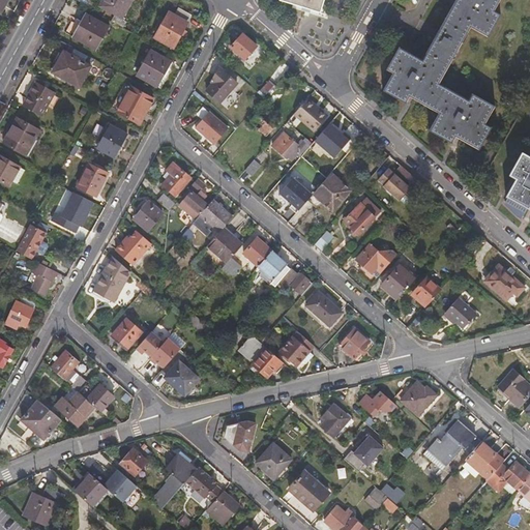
[(8,0),(0,0),(0,12),(0,13),(8,0)]
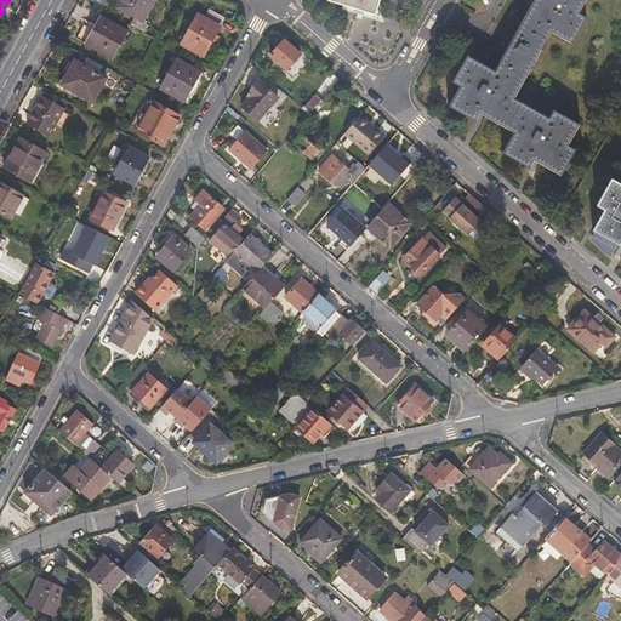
[(129,23),(142,30),(146,23),(142,21),(153,0),(118,0),(117,4),(134,13),(129,23)]
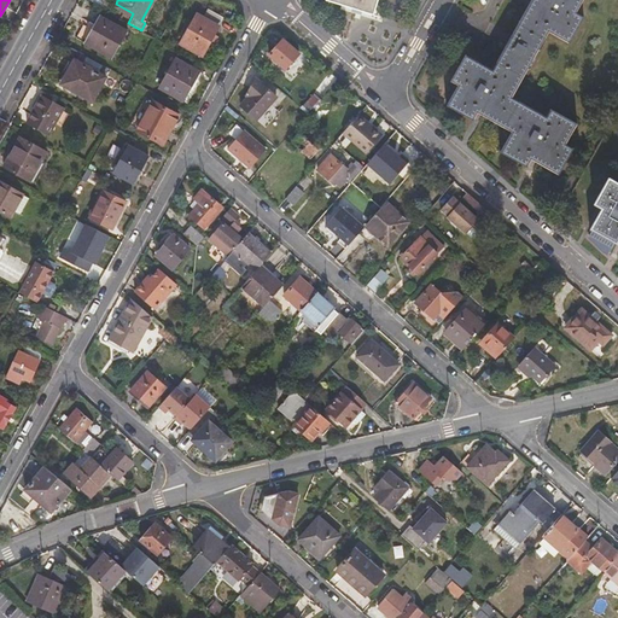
[(331,0),(331,4),(377,19),(383,0),(331,0)]
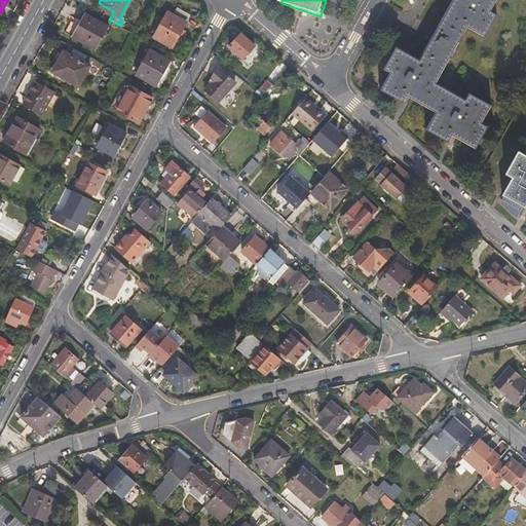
[(525,0),(452,0),(456,2),(421,64),(399,50),(385,73),(391,77),(382,94),(405,107),(409,101),(439,117),(428,134),(451,146),(454,141),(478,153),(491,130),(485,126),(493,110),(472,98),(468,104),(438,87),(468,32),(485,41),(498,19),(493,15),(500,0),(525,0)]
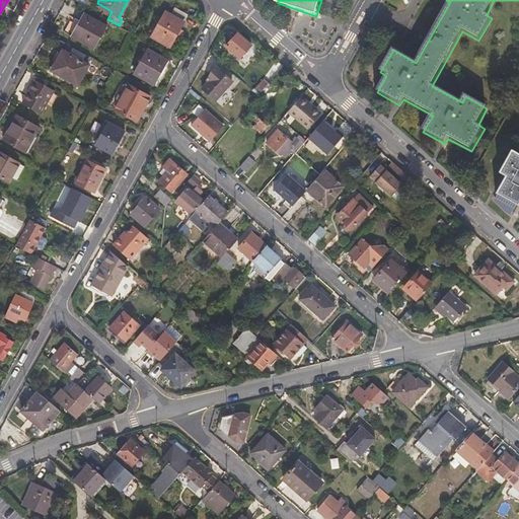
[(167,47),(184,14),(173,8),(169,15),(163,11),(150,36),(167,47)]
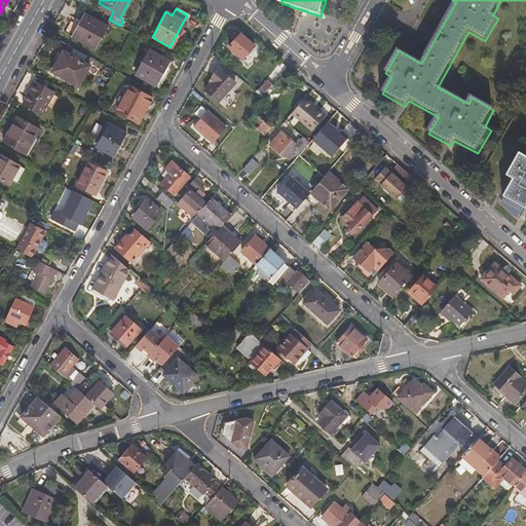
[(108,27),(84,13),(77,25),(71,22),(64,34),(94,50),(108,27)]
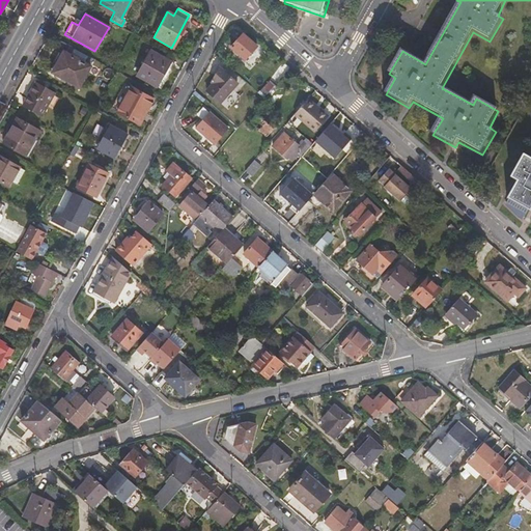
[(255,48),(242,36),(230,49),(244,60),(255,48)]
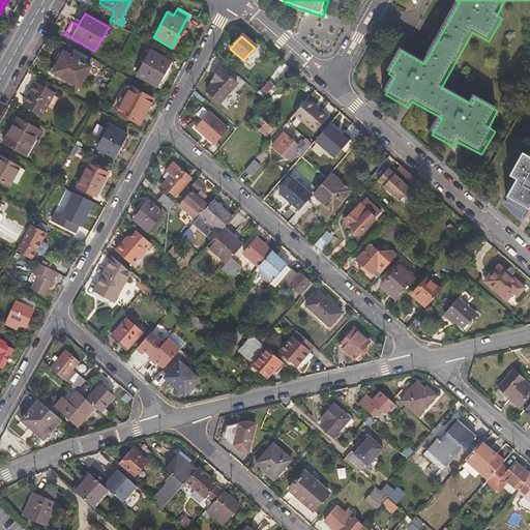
[(169,61),(149,51),(136,76),(154,87),(169,61)]
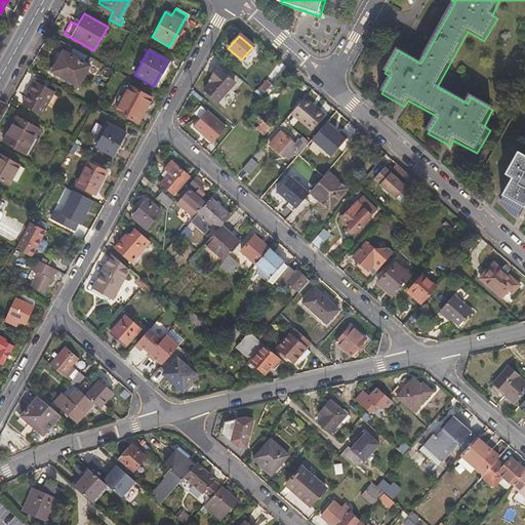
[(89,66),(64,51),(52,71),(78,86),(89,66)]
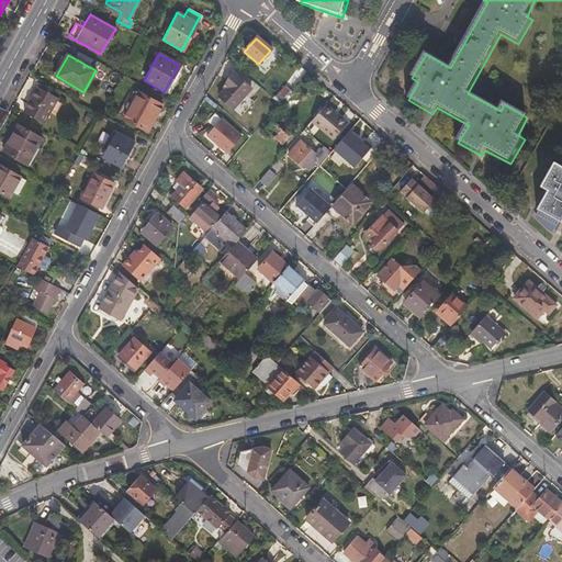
[(250,89),(236,76),(217,97),(233,110),(250,89)]
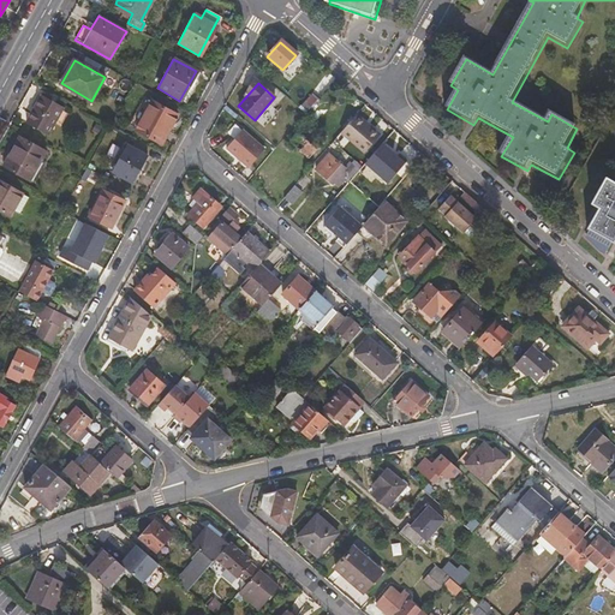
[(65,107),(45,95),(28,123),(48,135),(65,107)]
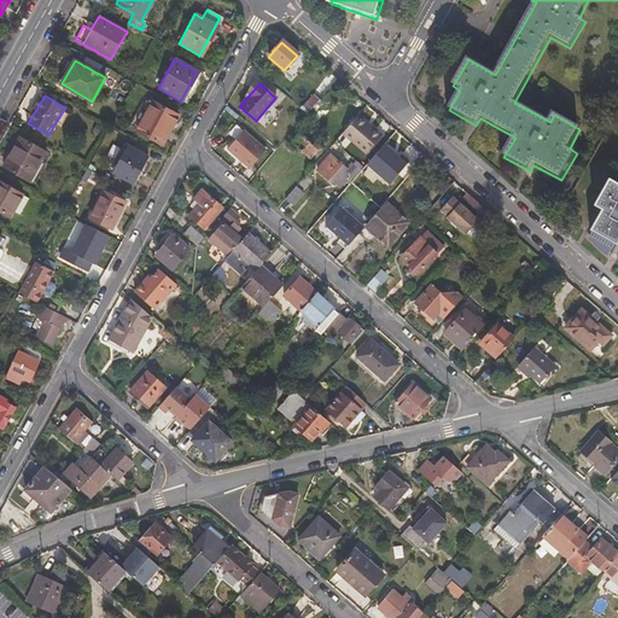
[(305,118),(318,105),(307,95),(302,100),(298,98),(291,105),(305,118)]
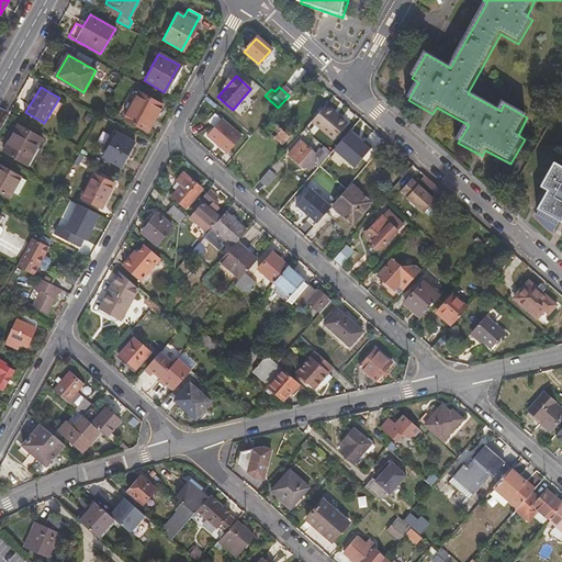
[(158,107),(138,94),(124,121),(144,132),(158,107)]
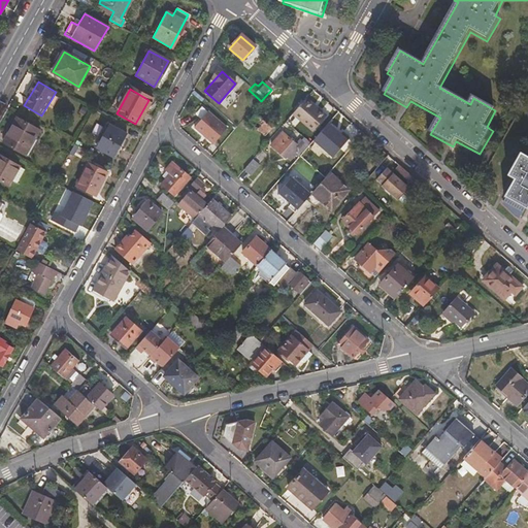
[(230,136),(237,128),(202,98),(191,112),(216,133),(221,127),(230,136)]
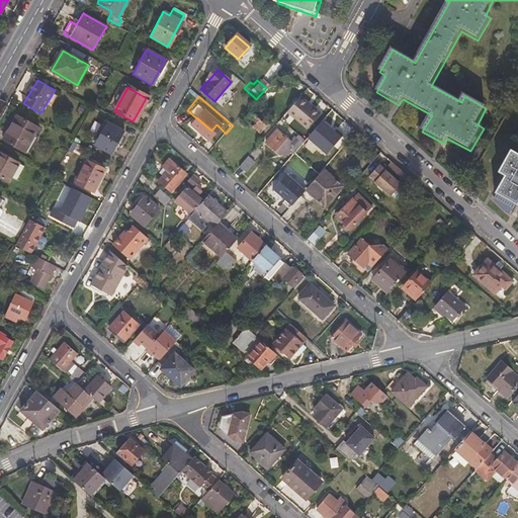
[(356,133),(332,111),(329,114),(353,137),(356,133)]
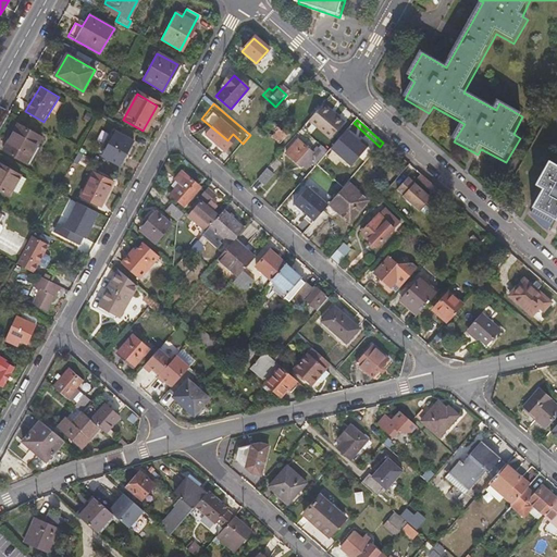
[(335,134),(341,138),(349,127),(353,124),(348,121),(345,124),(345,123),(335,134)]
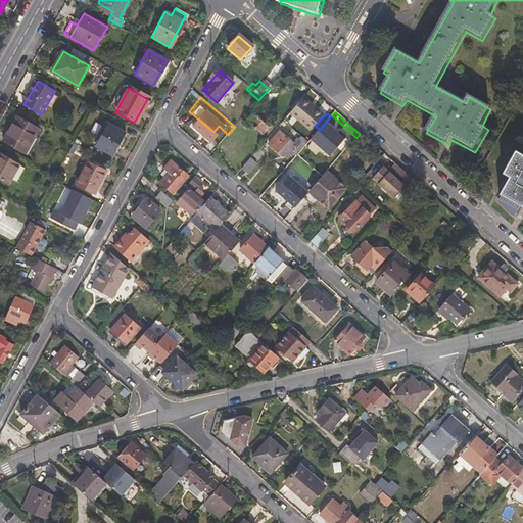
[(268,128),(252,114),(246,123),(260,135),(268,128)]
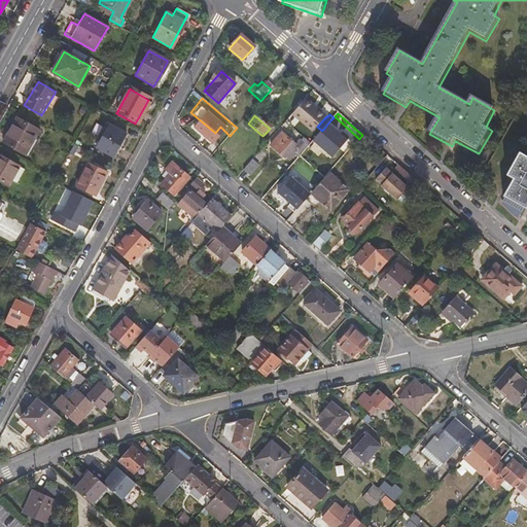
[(39,130),(18,117),(4,141),(26,153),(39,130)]
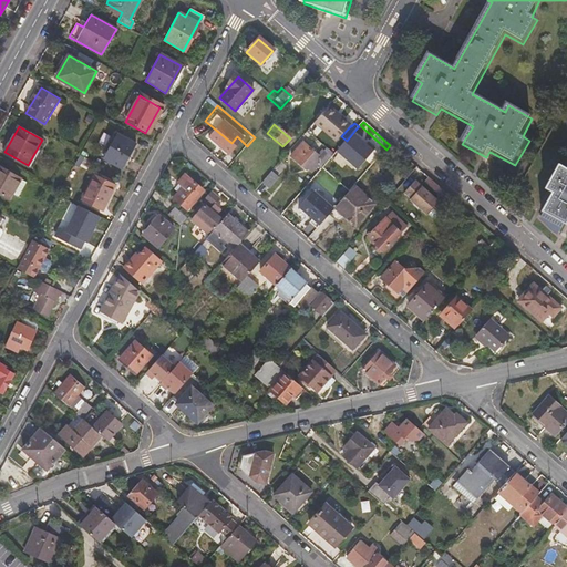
[(331,157),(347,141),(341,136),(340,134),(318,158),(302,145),(290,158),(305,171),(306,169),(310,173),(312,172),(316,175),(325,165),(331,157)]
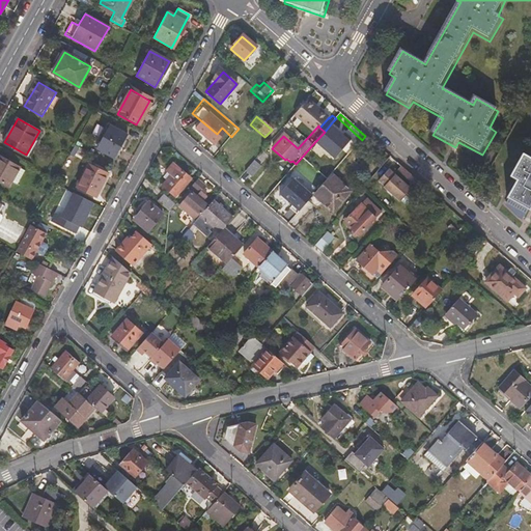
[(124,136),(110,128),(98,149),(112,158),(124,136)]
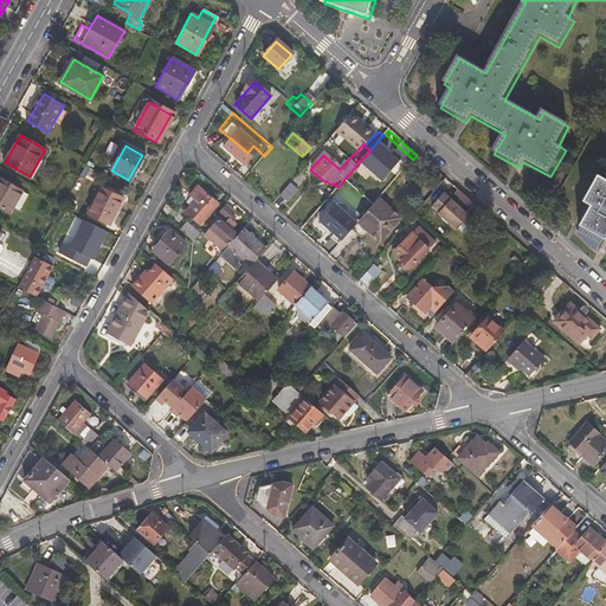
[(421,160),(417,155),(413,160),(411,163),(416,167),(421,160)]
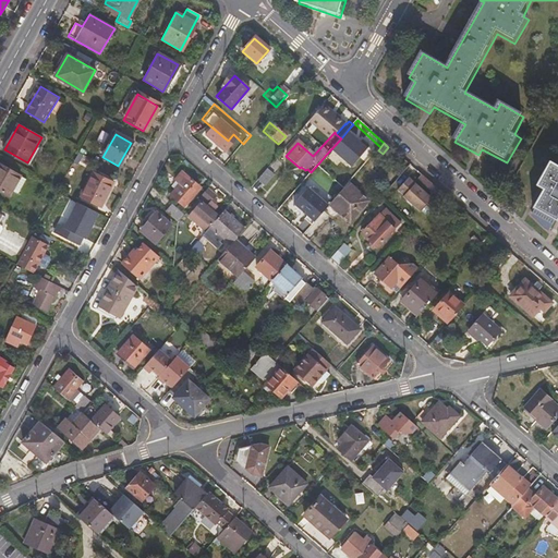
[(222,149),(214,158),(223,167),(231,157),(222,149)]
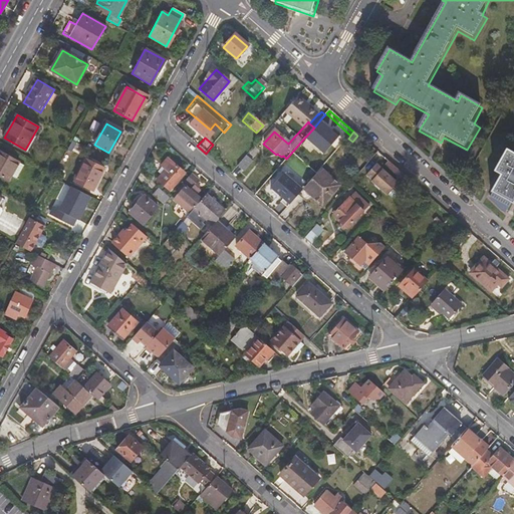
[(75,143),(71,140),(66,150),(70,152),(75,143)]
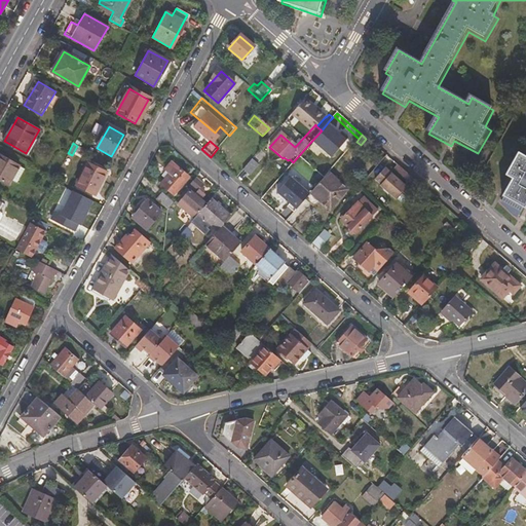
[(307,146),(301,153),(303,155),(310,148),(307,146)]
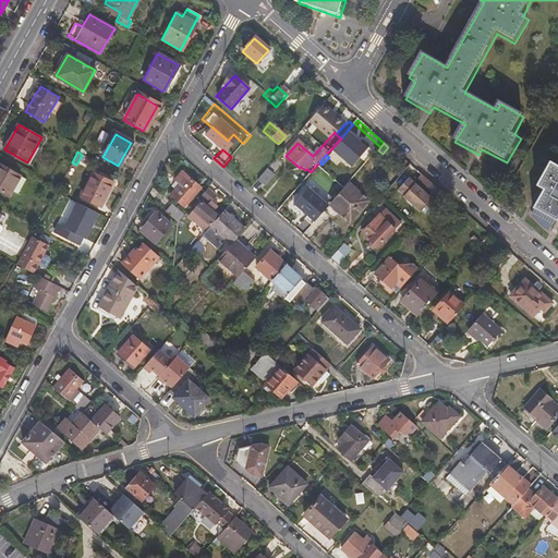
[(21,174),(0,164),(0,162),(0,189),(10,195),(13,189),(21,174)]
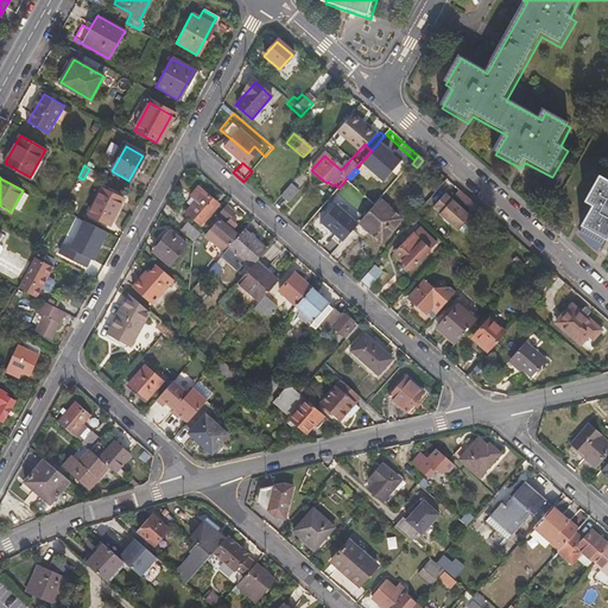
[(363,219),(378,202),(381,198),(362,182),(358,187),(350,179),(337,195),(363,219)]
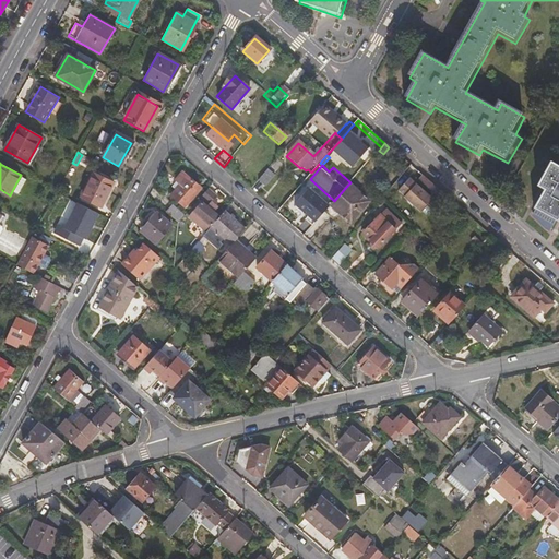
[(400,178),(395,182),(408,194),(411,191),(424,178),(411,166),(405,173),(400,178)]
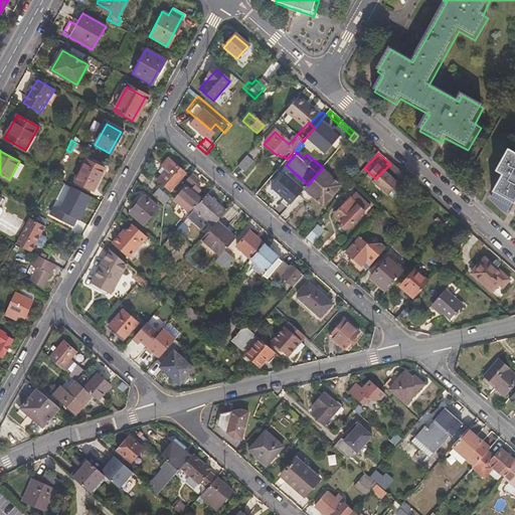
[(514,155),(511,153),(499,174),(505,178),(496,195),(514,205),(514,155)]
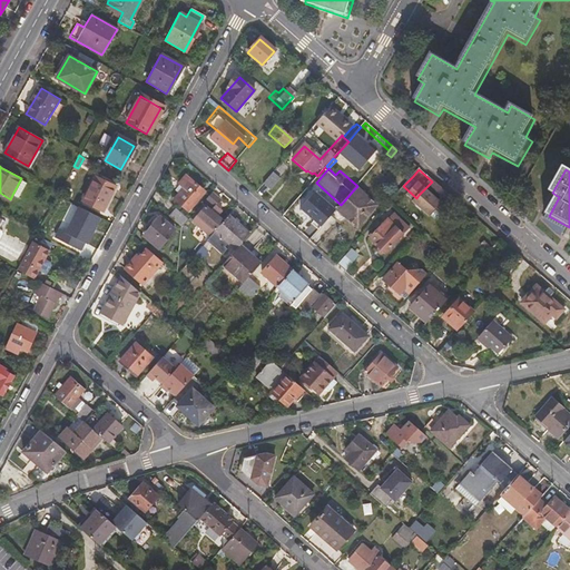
[(408,182),(413,176),(408,172),(402,177),(408,182)]
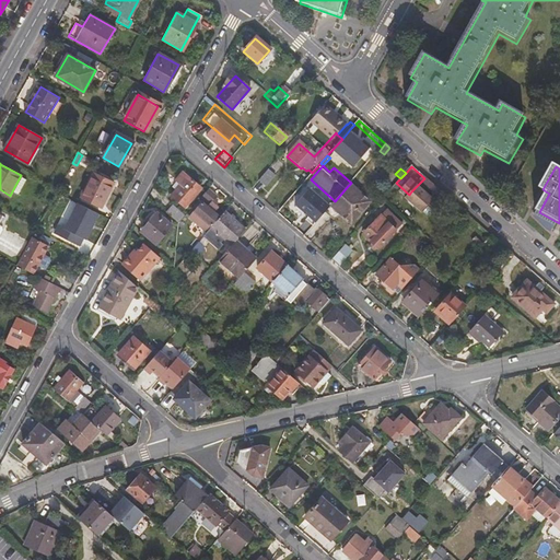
[(276,176),(268,170),(258,182),(265,188),(276,176)]
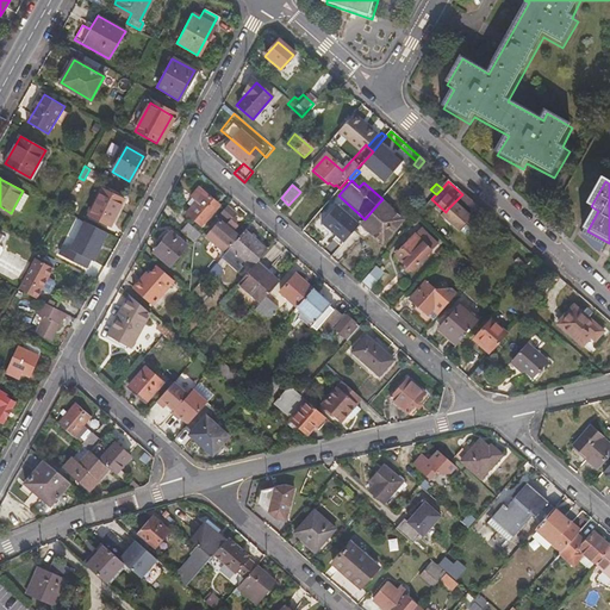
[(123,201),(101,190),(88,215),(109,226),(123,201)]
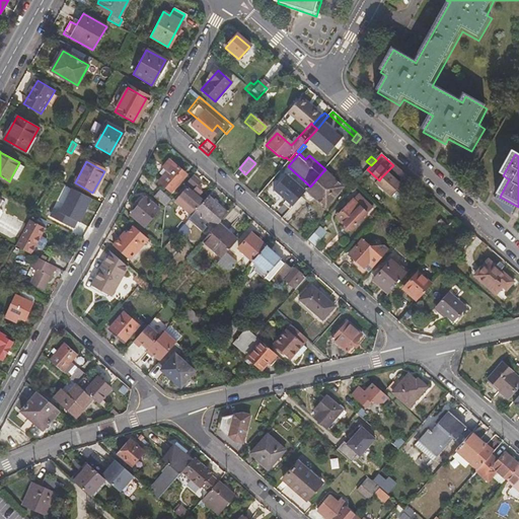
[(25,166),(19,162),(12,175),(18,178),(25,166)]
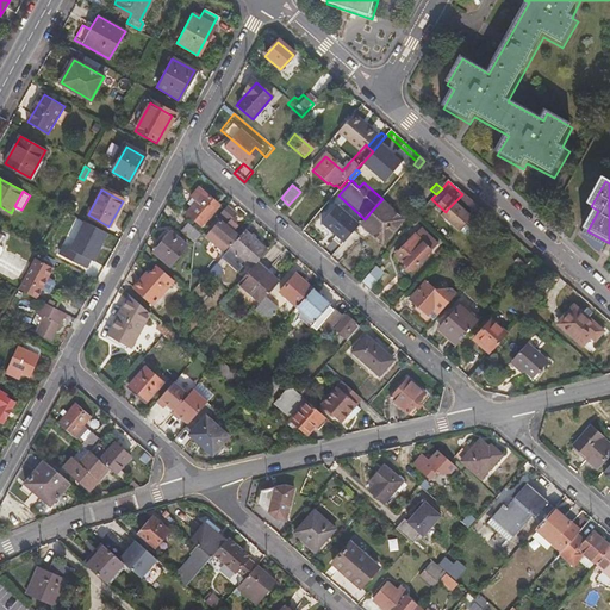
[(215,199),(206,192),(186,215),(194,222),(195,221),(201,225),(218,207),(212,201),(215,199)]
